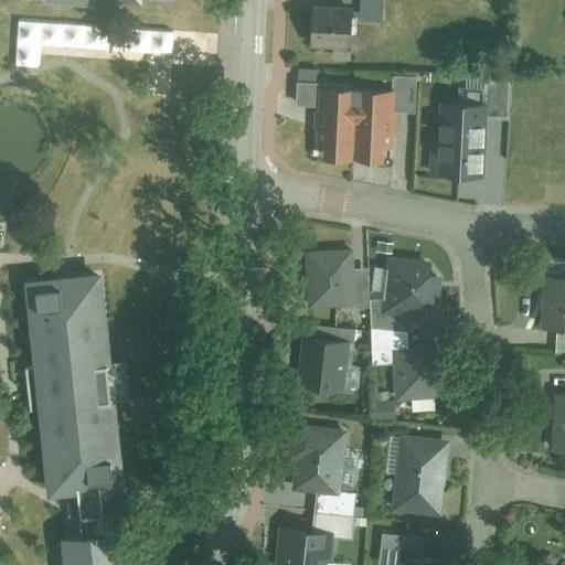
[(313,12),(311,44),(350,46),(352,14),(313,12)]
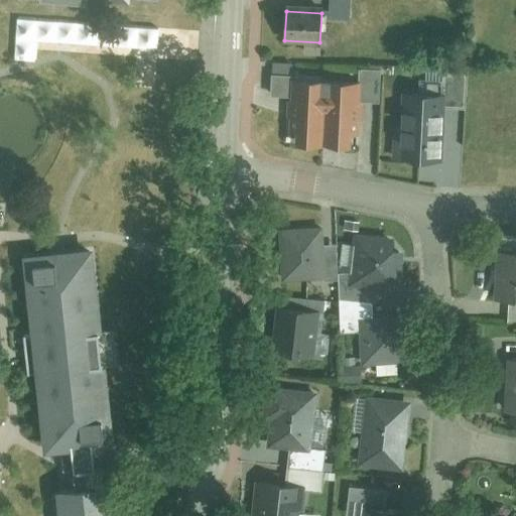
[(273,73),(272,94),(295,95),(292,143),(357,147),(360,102),(382,103),(384,71),(356,69),(355,86),(297,83),(297,74),(273,73)]
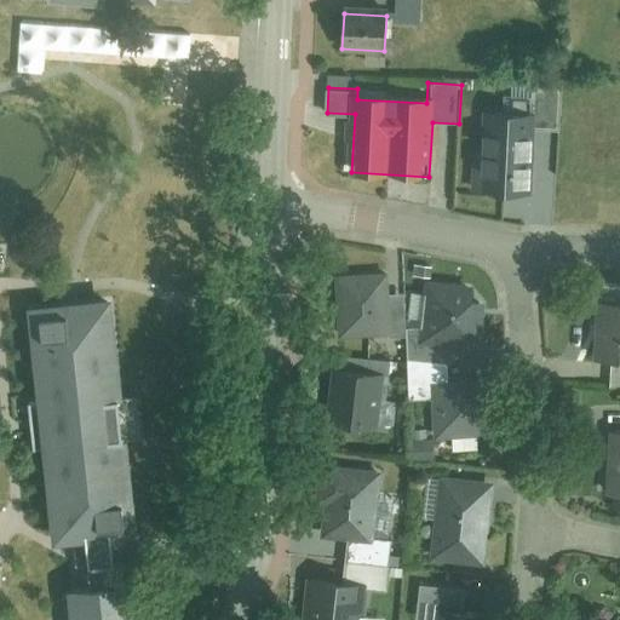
[(474,189),(528,191),(532,114),(487,112),(484,155),(475,155),(474,189)]
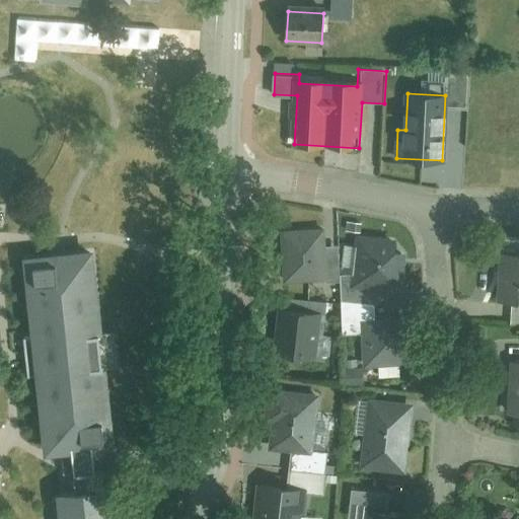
[(283,281),(338,280),(339,271),(340,244),(326,245),(323,227),(280,228),(283,281)]
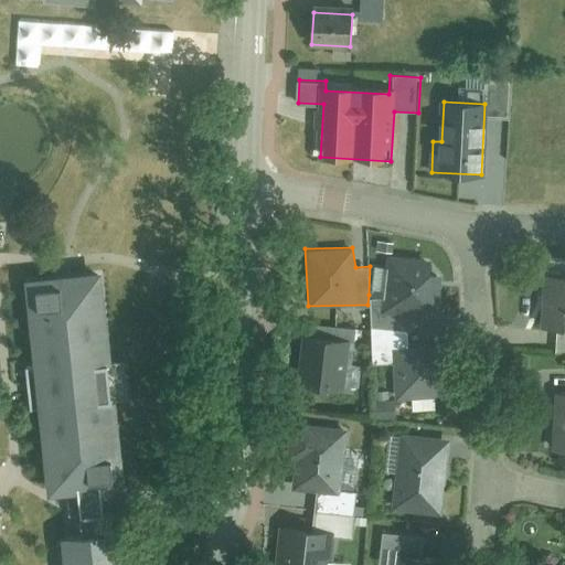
[(383,295),(369,295),(368,305),(371,324),(407,330),(416,331),(416,313),(435,313),(440,272),(425,269),(428,257),(391,252),(383,295)]
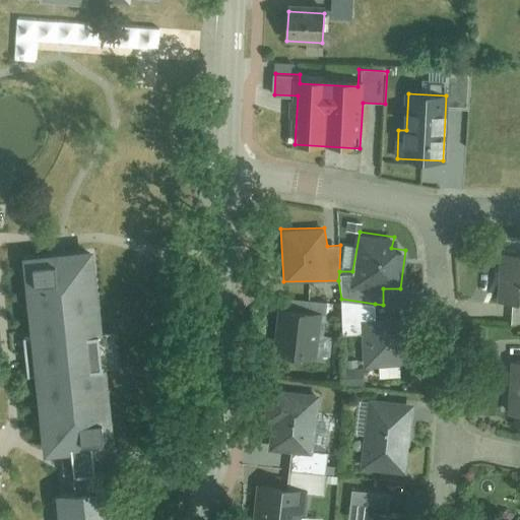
[(93,246),(21,253),(29,332),(20,332),(25,381),(36,380),(43,453),(71,450),(73,471),(75,489),(99,486),(96,468),(94,447),(114,446),(93,246)]
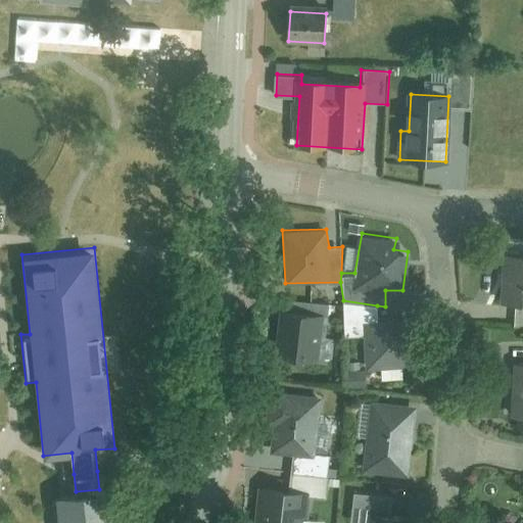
[(522,256),(504,256),(501,311),(522,312),(522,256)]
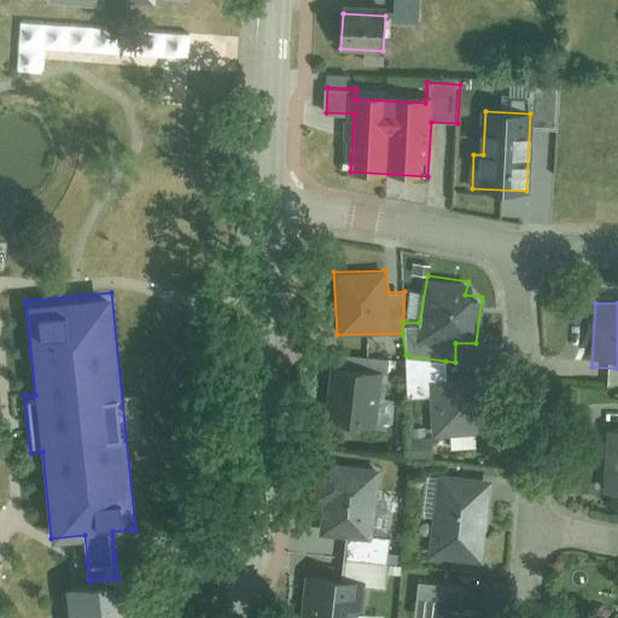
[(332,354),(326,418),(382,424),(389,360),(367,357),(332,354)]
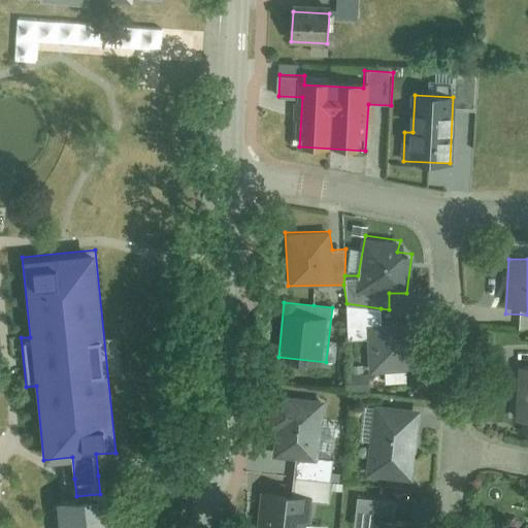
[(381,308),(347,303),(348,339),(367,338),(371,370),(385,370),(386,384),(407,383),(407,369),(422,368),(420,322),(382,323),(381,308)]
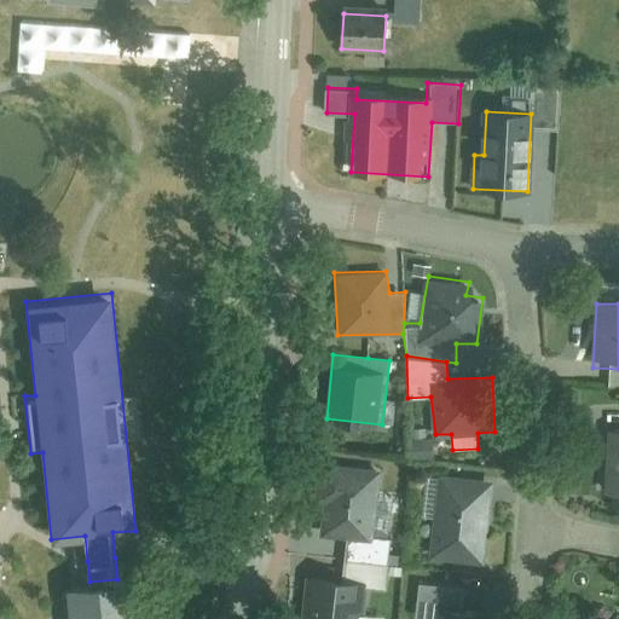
[(618,429),(607,431),(605,496),(618,496),(618,429)]
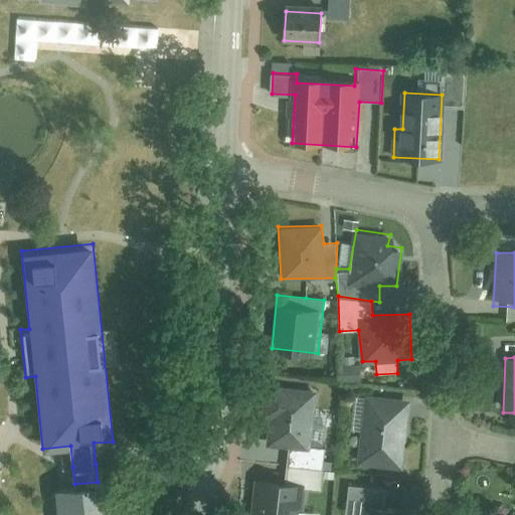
[(287,448),(286,465),(325,470),(327,411),(314,409),(316,387),(256,381),(252,416),(268,419),(266,446),(287,448)]
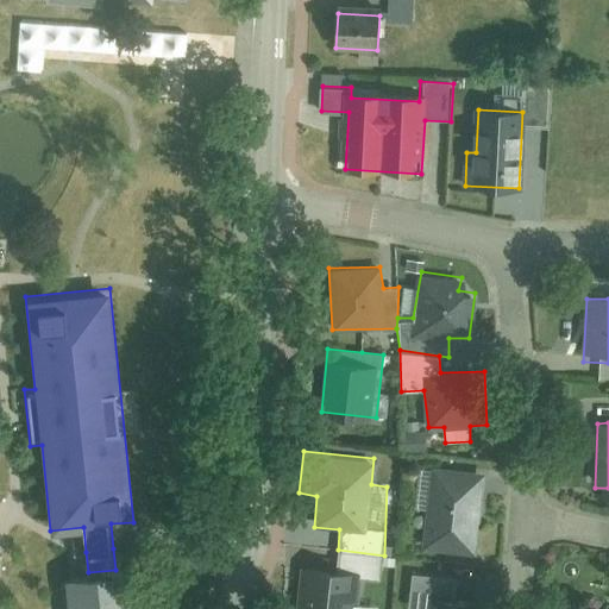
[(485,472),(429,468),(422,548),(479,553),(485,472)]
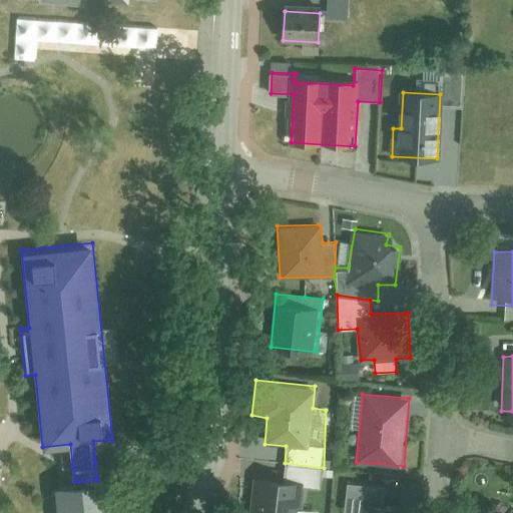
[(254,476),(249,512),(318,512),(319,508),(303,506),(305,485),(322,487),(324,468),(285,463),(283,480),(254,476)]
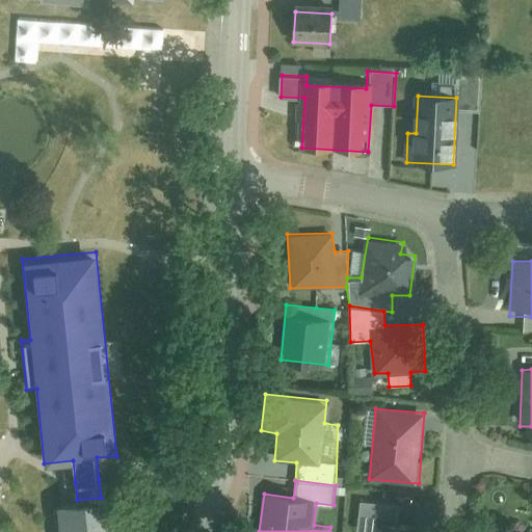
[(101,498),(77,500),(56,502),(58,531),(120,531),(116,496),(101,498)]
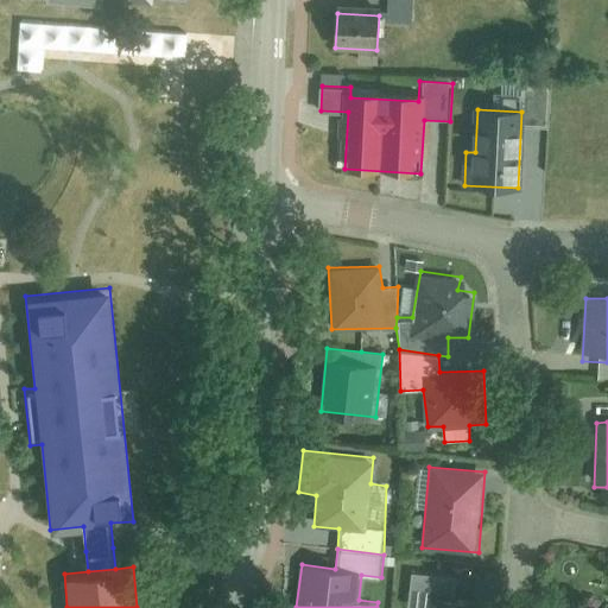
[(457,594),(460,576),(411,570),(407,606),(425,607),(481,607),(483,597),(457,594)]
